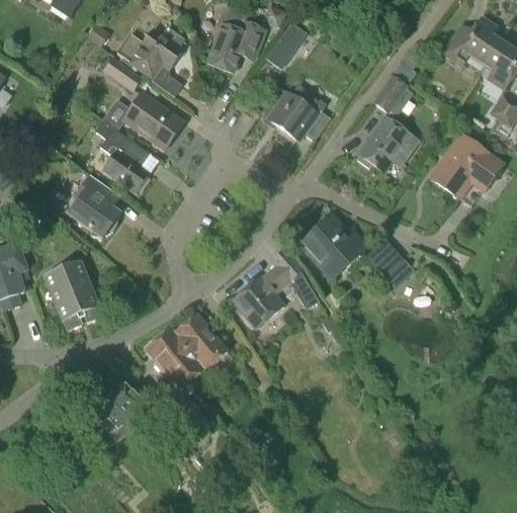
[(54,0),(51,4),(69,17),(80,0),(54,0)]
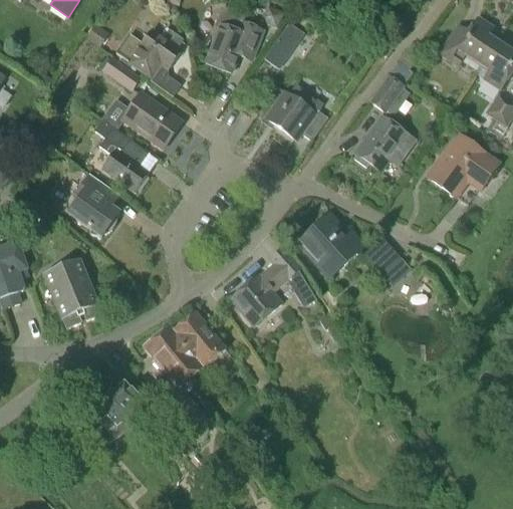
[(277,26),(284,11),(268,4),(264,14),(268,22),(277,26)]
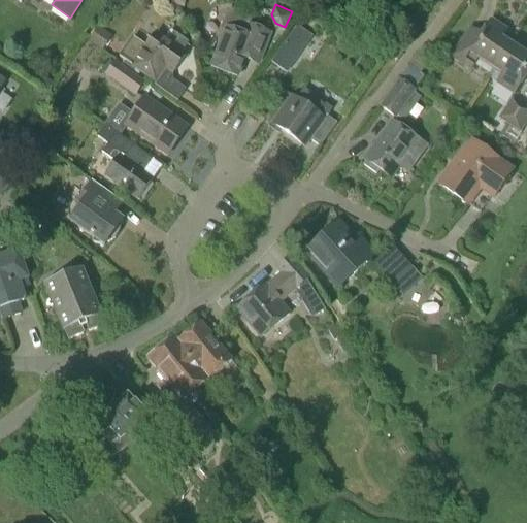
[(259,61),(270,30),(248,21),(250,14),(228,6),(221,25),(226,27),(212,60),(239,70),(245,56),(259,61)]
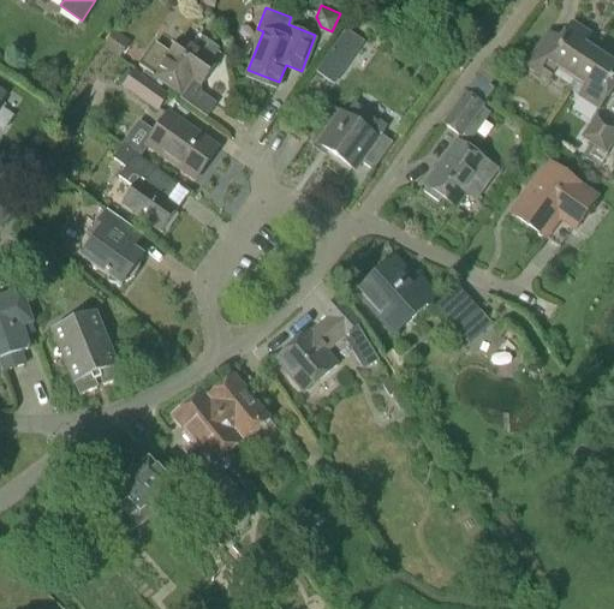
[(576,77),(595,48),(584,41),(590,31),(572,18),(548,54),(536,46),(526,63),(549,77),(558,65),(576,77)]
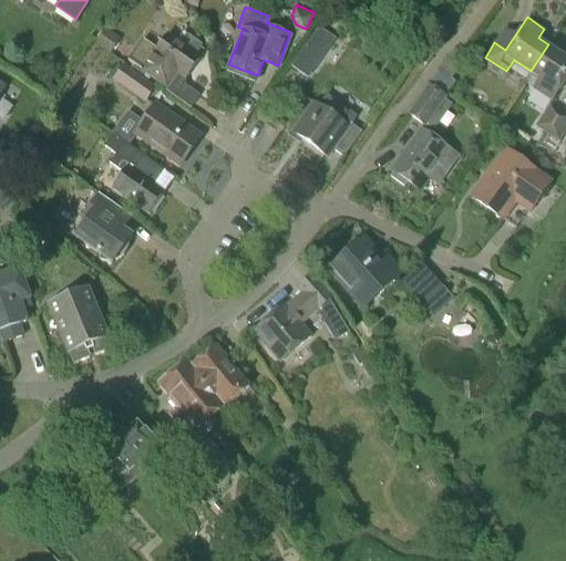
[(319,23),(291,62),(308,74),(336,35),(319,23)]
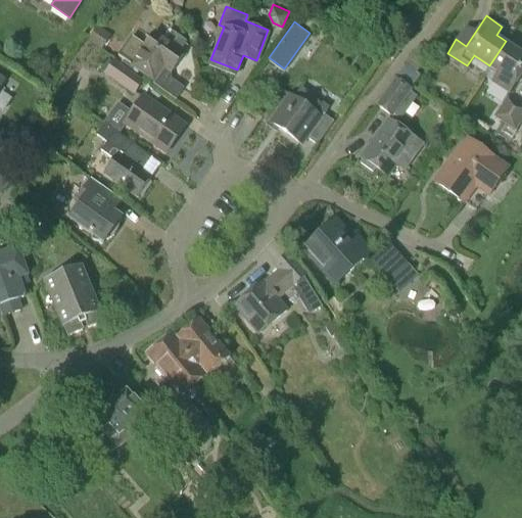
[(100,22),(89,36),(101,45),(112,31),(100,22)]
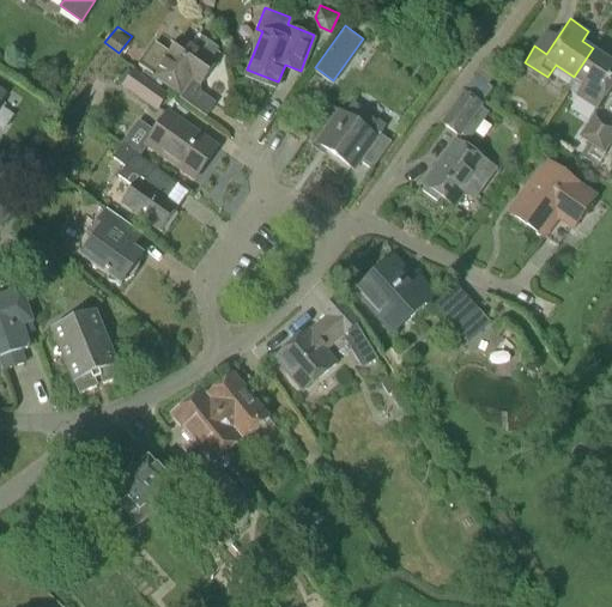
[(194,42),(182,34),(170,50),(155,38),(139,61),(181,92),(193,76),(200,82),(217,59),(212,55),(219,46),(201,32),(194,42)]
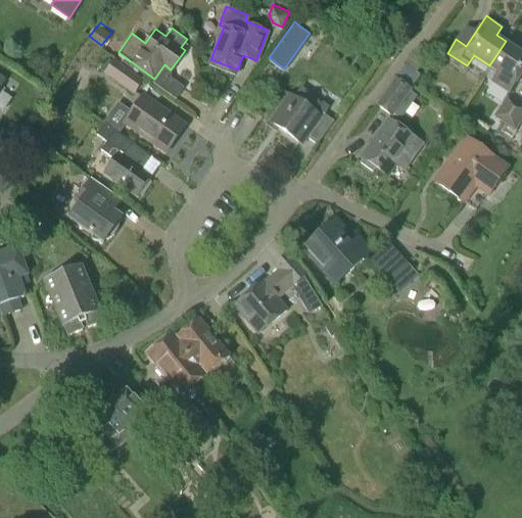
[(521,51),(506,41),(489,65),(497,71),(491,79),(510,91),(521,72),(521,51)]
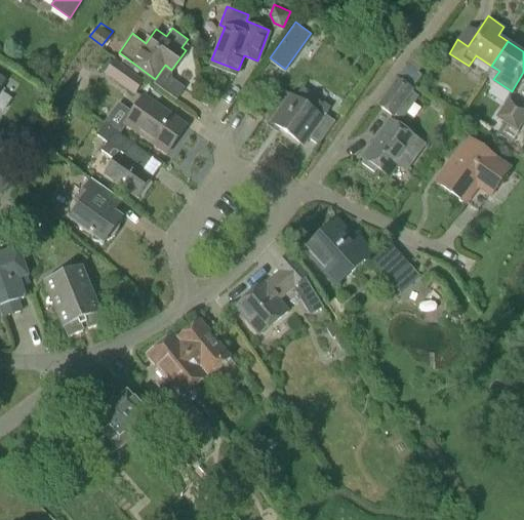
[(104,71),(133,93),(145,78),(115,56),(104,71)]
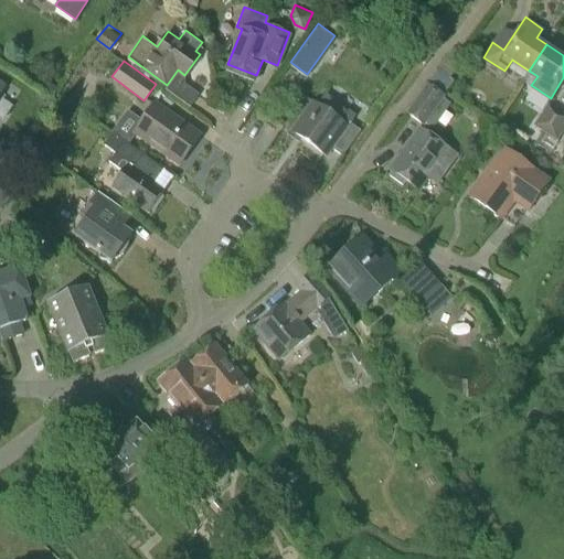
[(451,75),(438,66),(429,78),(447,89),(455,78),(451,75)]
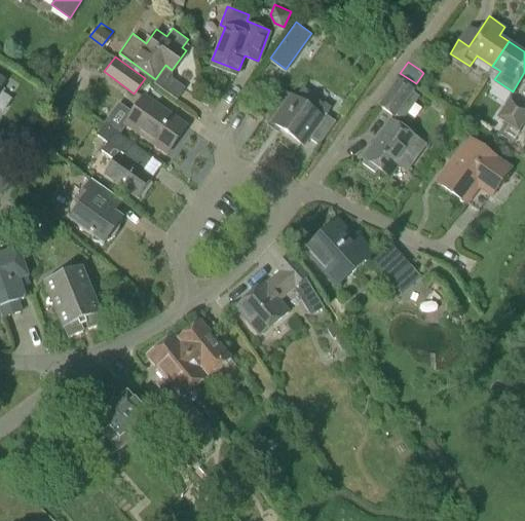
[(53,79),(45,74),(41,81),(49,85),(53,79)]
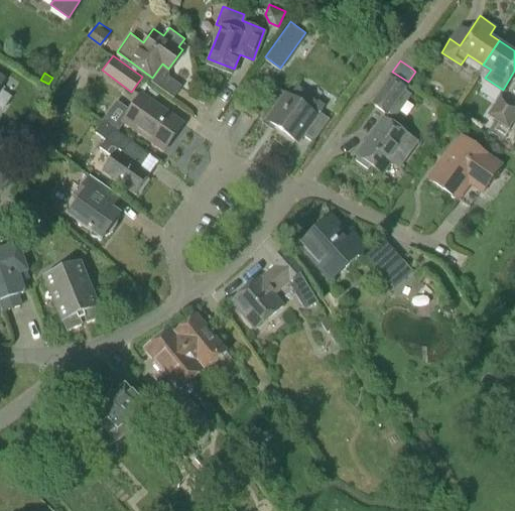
[(391,75),(372,101),(387,112),(405,86),(391,75)]
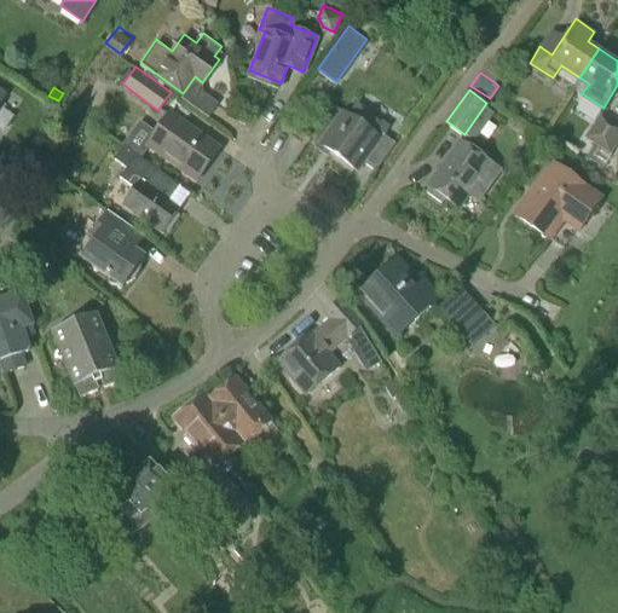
[(292,105),(301,111),(309,102),(299,96),(292,105)]
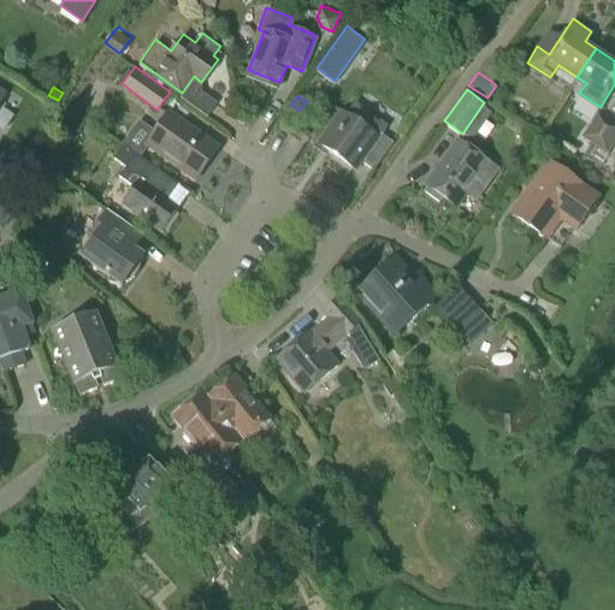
[(318,141),(356,167),(362,159),(373,167),(394,140),(382,131),(388,124),(355,100),(347,112),(341,108),(318,141)]
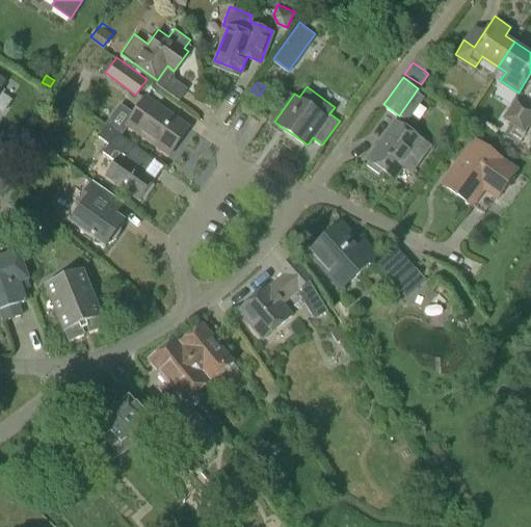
[(59,106),(68,111),(76,100),(69,94),(59,106)]
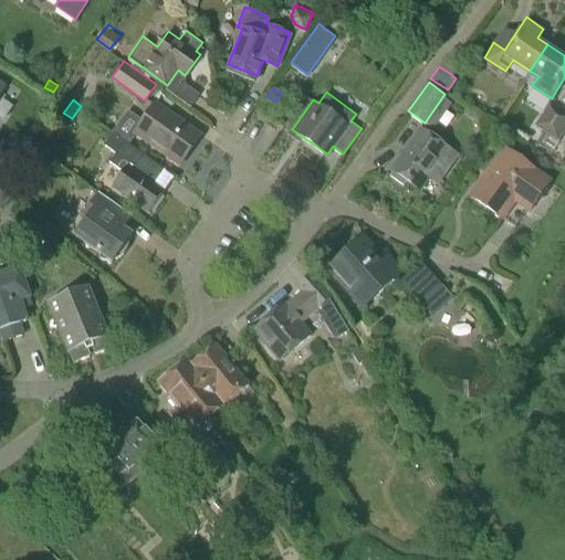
[(200,133),(156,101),(135,130),(179,162),(200,133)]
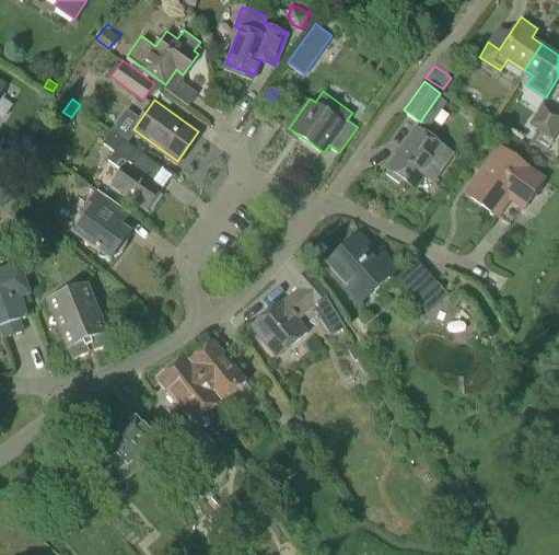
[(540,129),(554,110),(543,102),(530,123),(540,129)]
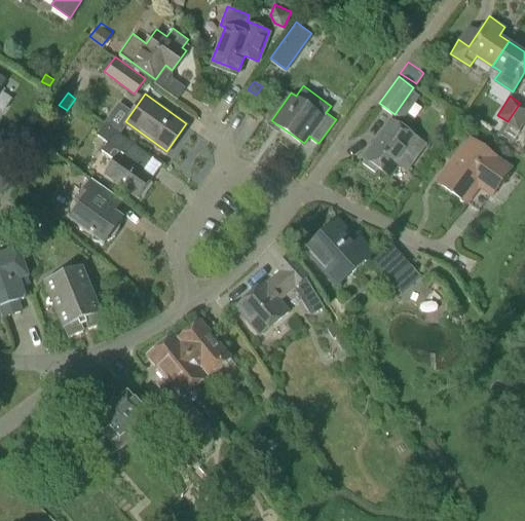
[(524,105),(520,103),(508,121),(518,128),(524,118),(524,105)]
